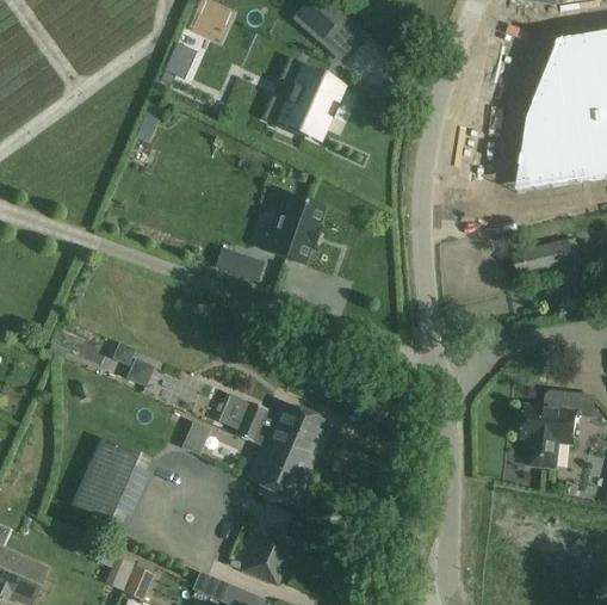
[(302,0),(291,12),(319,36),(339,13),(339,12),(324,0),(302,0)]
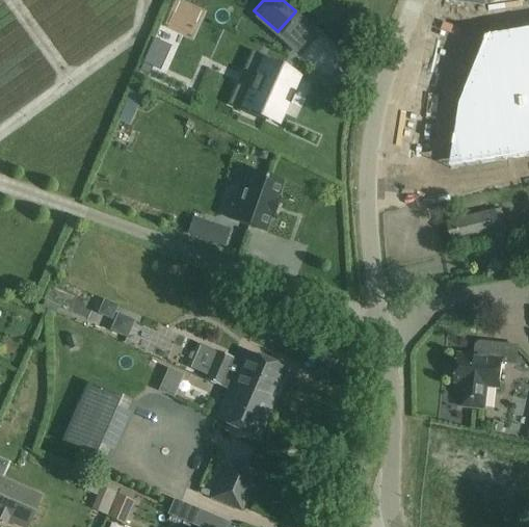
[(528,151),(528,25),(484,33),(459,100),(448,165),(528,151)]
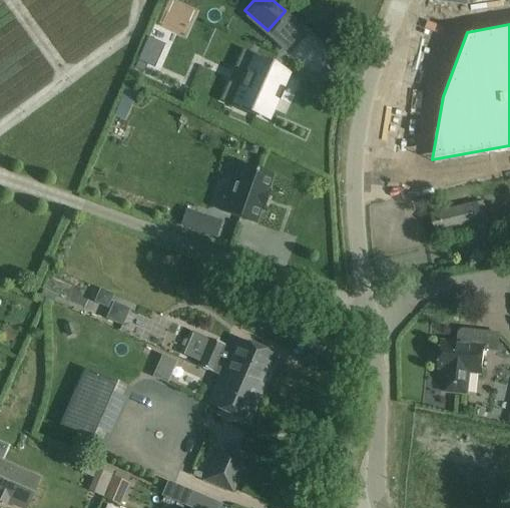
[(144,60),(150,62),(159,41),(144,35),(135,55),(144,60)]
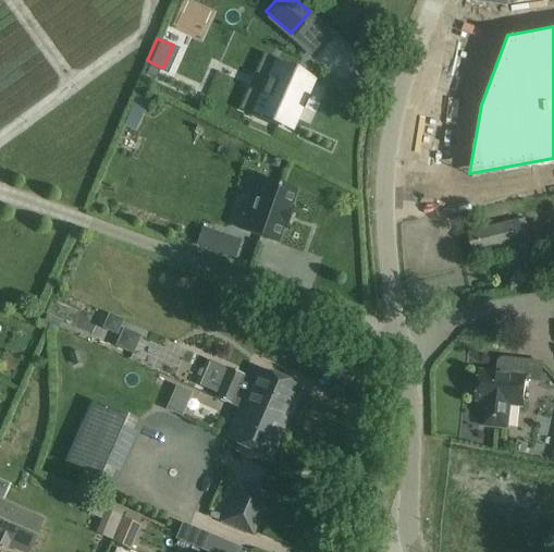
[(290,125),(298,106),(303,107),(308,95),(304,93),(311,77),(269,58),(254,90),(258,93),(248,114),(274,126),(278,120),(290,125)]
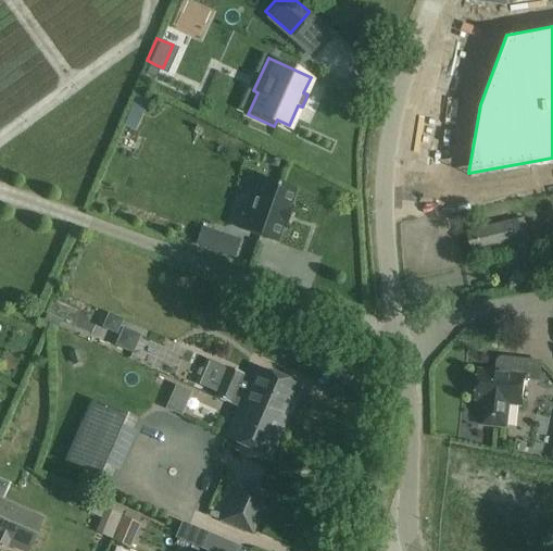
[(156,65),(147,60),(142,70),(152,74),(156,65)]
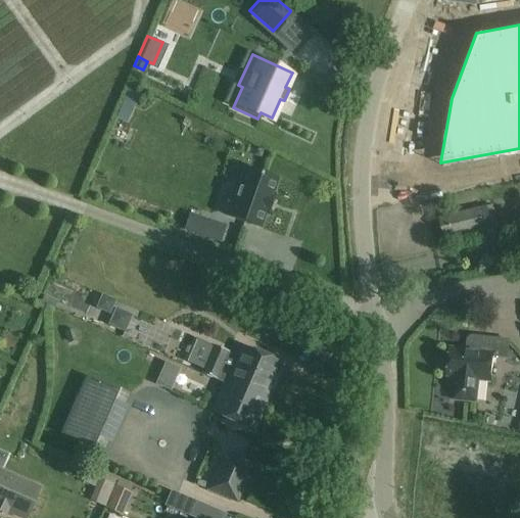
[(264,210),(271,190),(269,189),(274,176),(242,165),(226,213),(256,224),(262,209),(264,210)]
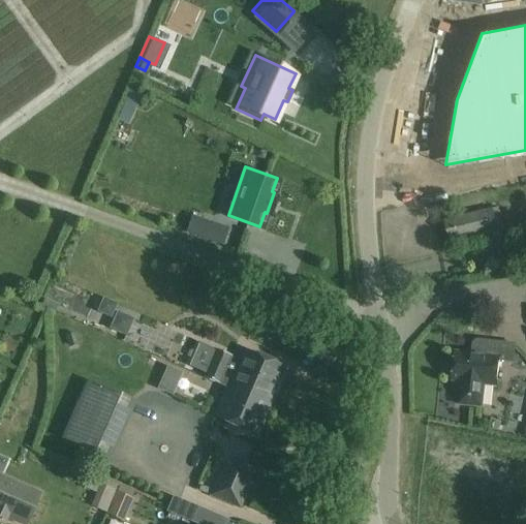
[(492,236),(497,234),(490,204),(442,215),(447,238),(490,227),(492,236)]
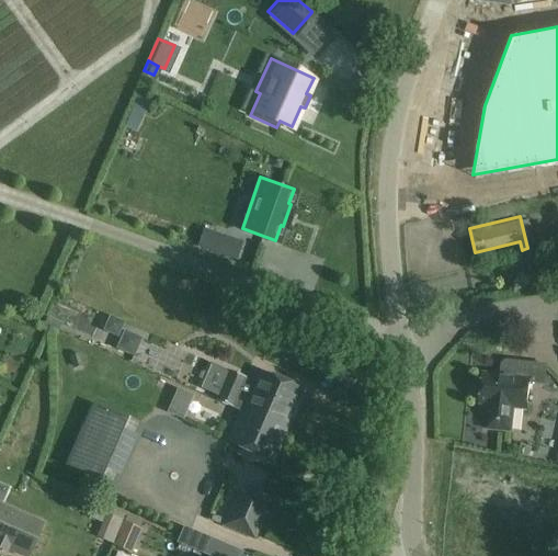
[(221,233),(216,249),(232,256),(238,239),(221,233)]
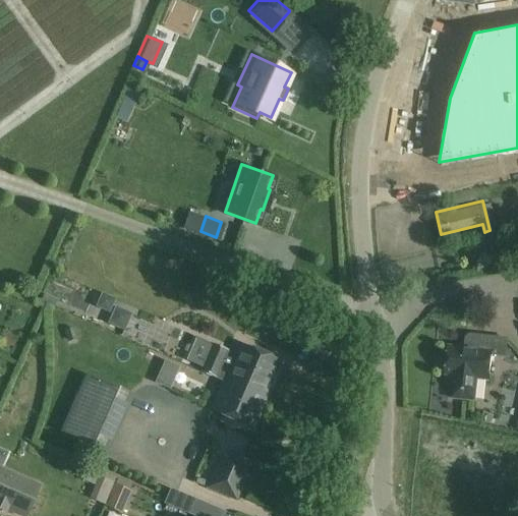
[(93,302),(106,308),(111,295),(99,290),(93,302)]
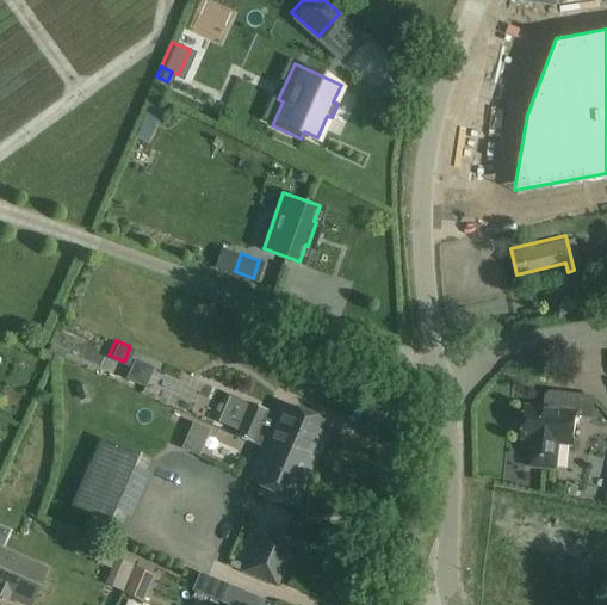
[(142,382),(150,364),(131,356),(124,374),(142,382)]
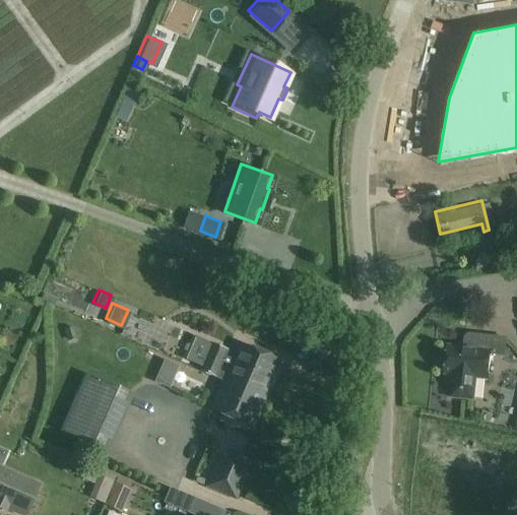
[(502,350),(504,333),(478,331),(470,330),(463,335),(463,343),(446,341),(443,370),(451,371),(449,392),(471,395),(473,373),(487,374),(489,348),(502,350)]
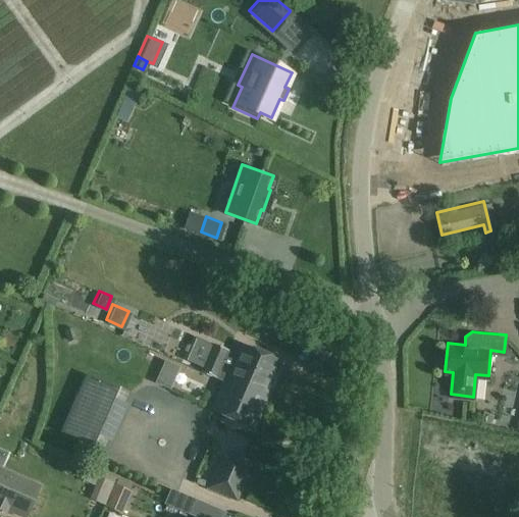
[(210,408),(251,425),(280,359),(238,341),(231,357),(223,353),(226,348),(211,341),(199,369),(222,378),(210,408)]
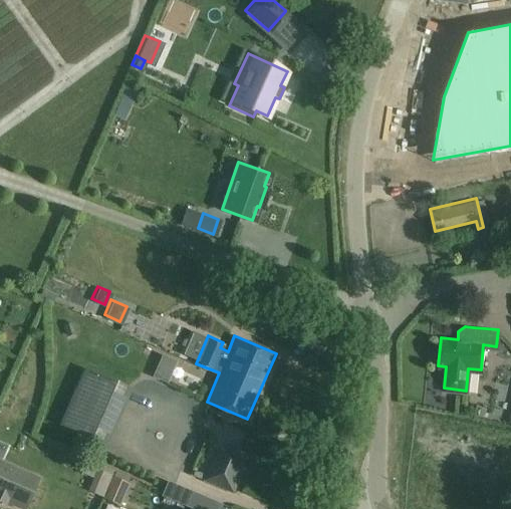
[(152,374),(166,379),(174,359),(161,353),(152,374)]
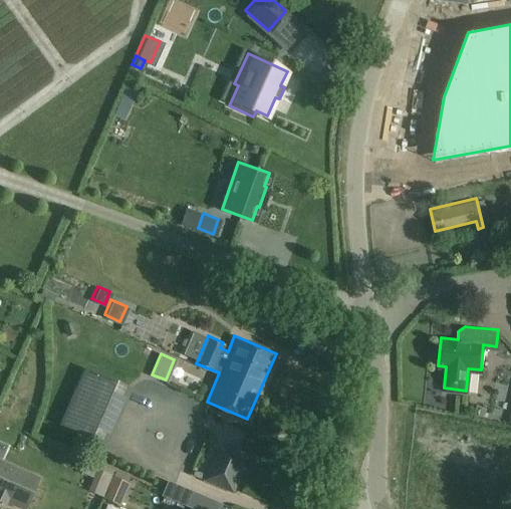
[(104,442),(130,387),(83,365),(58,421),(104,442)]
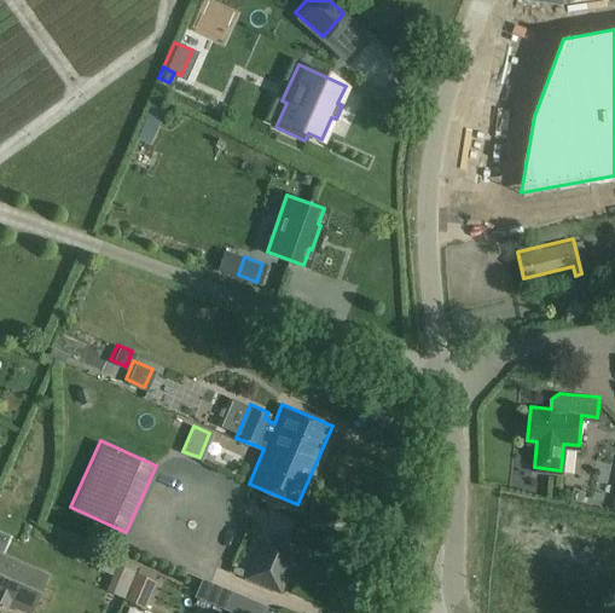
[(243,574),(278,589),(294,553),(259,538),(243,574)]
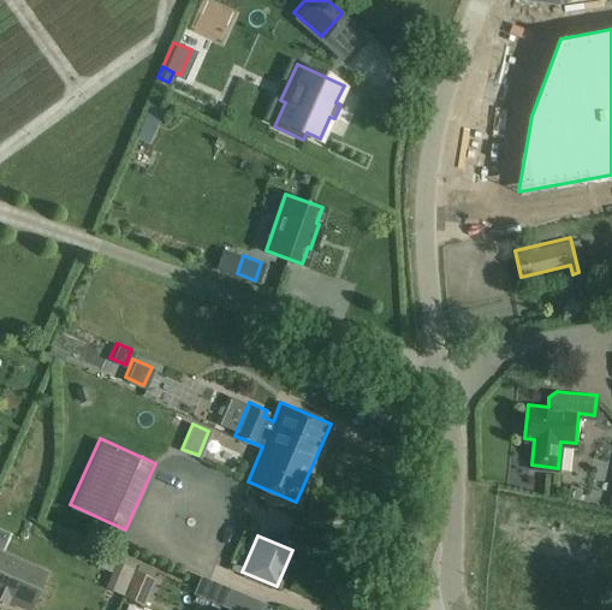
[(0,594),(23,605),(39,569),(18,561),(21,558),(6,551),(5,555),(0,552),(0,594)]
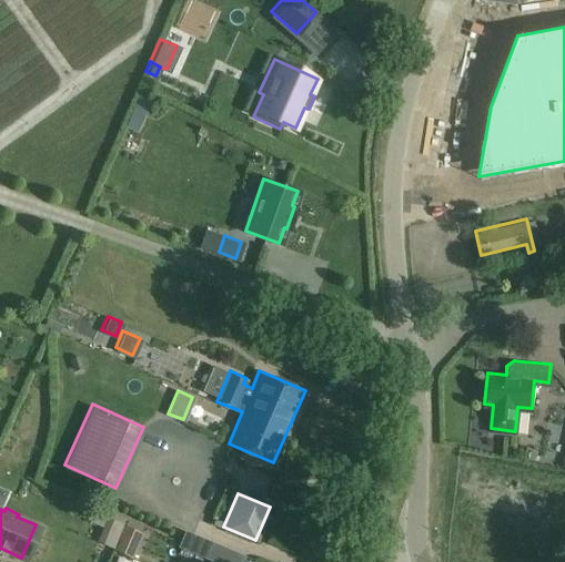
[(125,554),(137,529),(124,524),(113,549),(125,554)]
